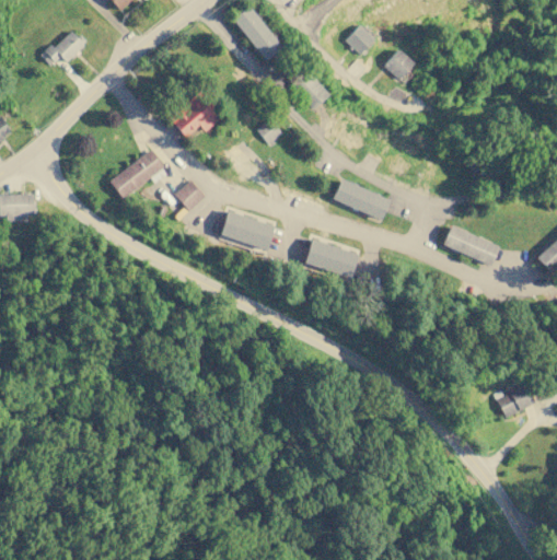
[(131,0),(112,0),(122,10),(131,0)]
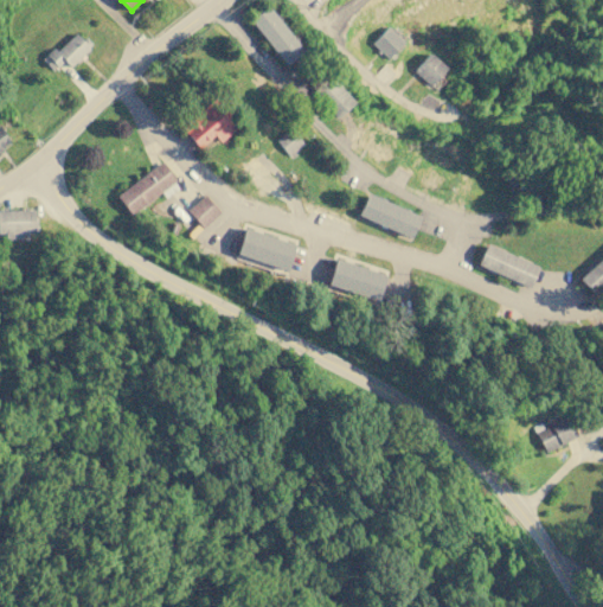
[(286,66),(305,53),(273,6),(254,19),(286,66)]
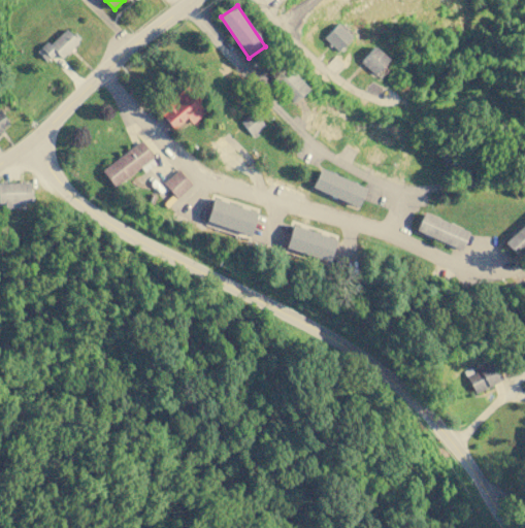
[(339,51),(353,37),(340,23),(326,37),(339,51)]
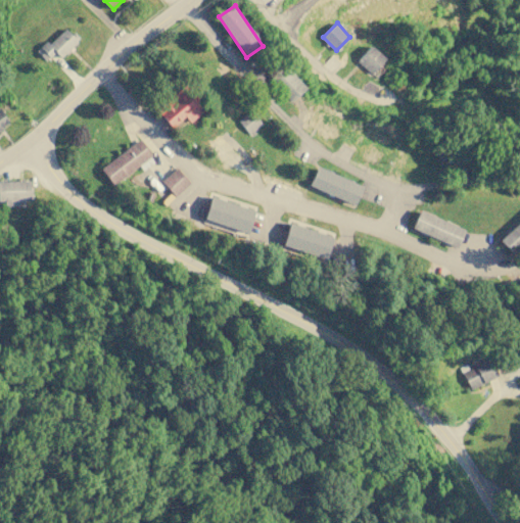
[(44,50),(51,57),(57,51),(63,57),(81,40),(66,27),(44,50)]
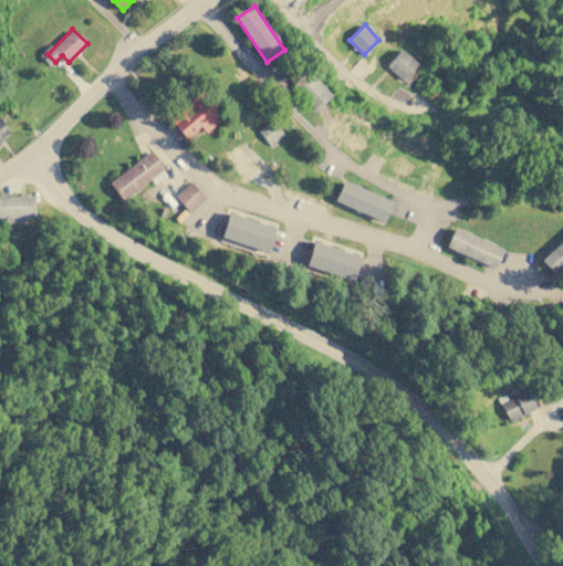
[(419,63),(404,50),(388,66),(404,80),(419,63)]
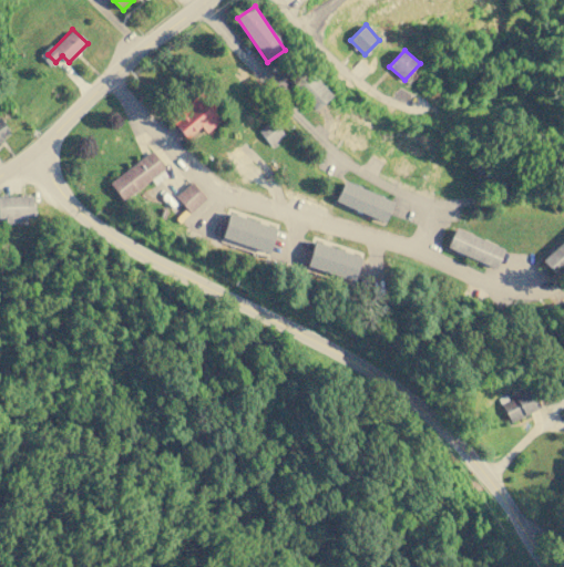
[(318,110),(334,94),(314,73),(297,89),(318,110)]
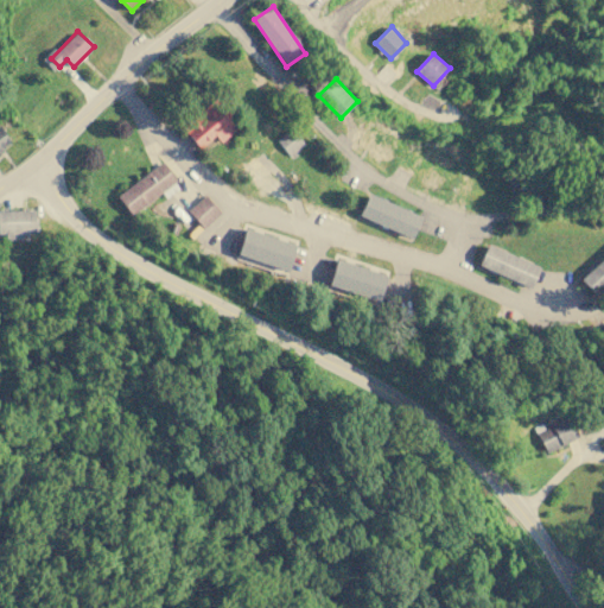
[(186,131),(203,149),(217,135),(224,143),(237,130),(214,105),(186,131)]
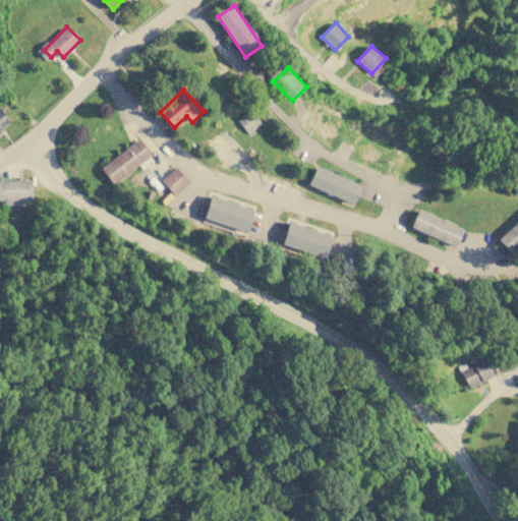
[(0,128),(11,121),(2,109),(0,109),(0,128)]
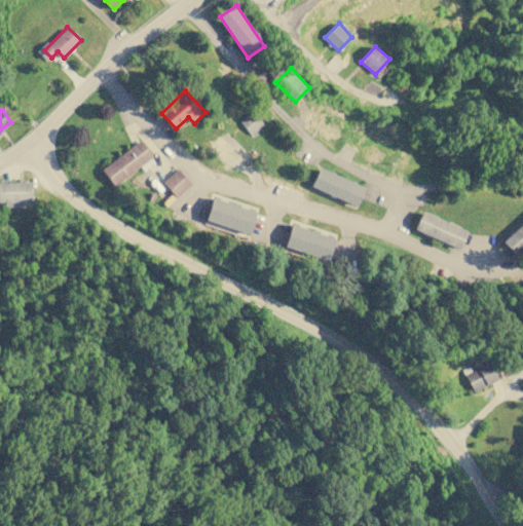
[(266,125),(255,111),(241,121),(253,135),(266,125)]
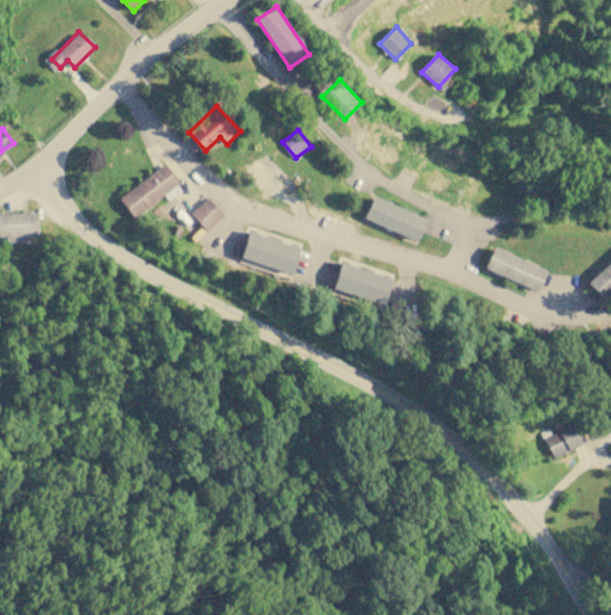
[(456,181),(463,161),(437,153),(431,172),(456,181)]
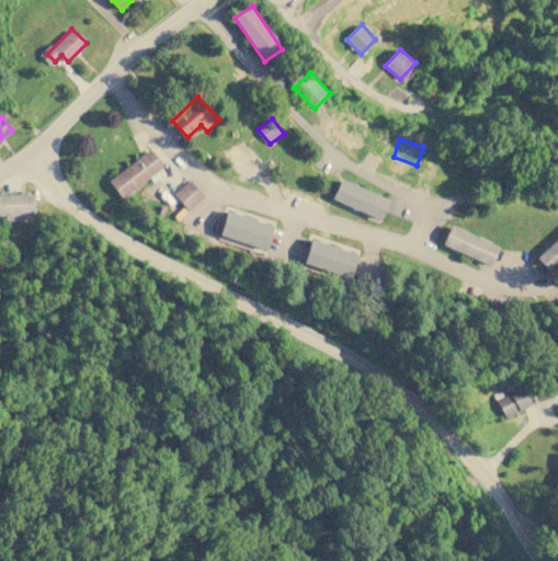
[(240,171),(250,162),(236,147),(226,156),(240,171)]
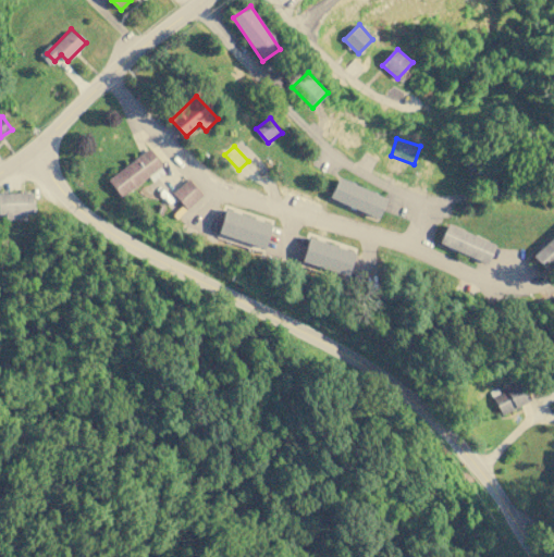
[(109,180),(123,198),(151,176),(155,181),(168,171),(151,148),(109,180)]
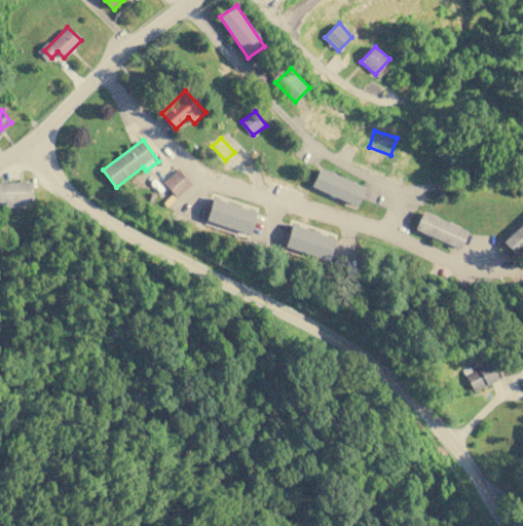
[(312,187),(359,205),(367,187),(321,167),(312,187)]
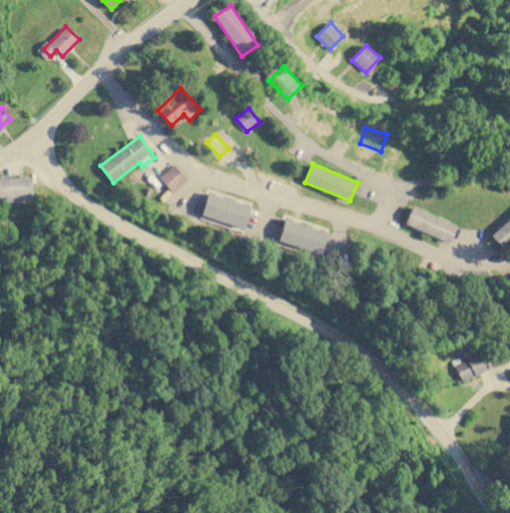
[(172,192),(188,180),(175,164),(160,176),(172,192)]
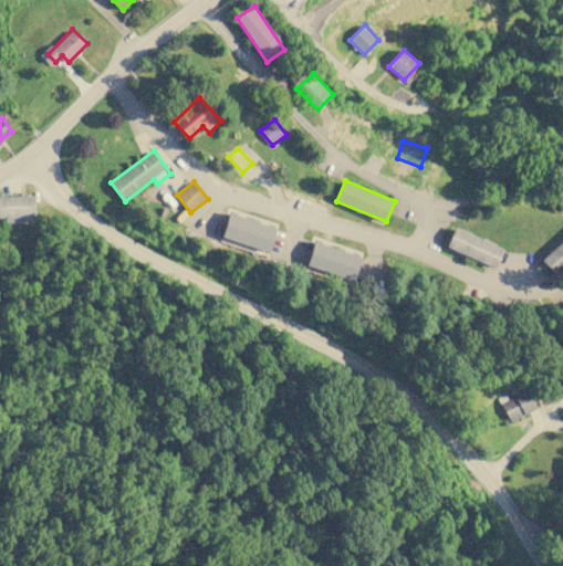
[(0,221),(28,221),(28,218),(34,217),(34,195),(0,196),(0,221)]
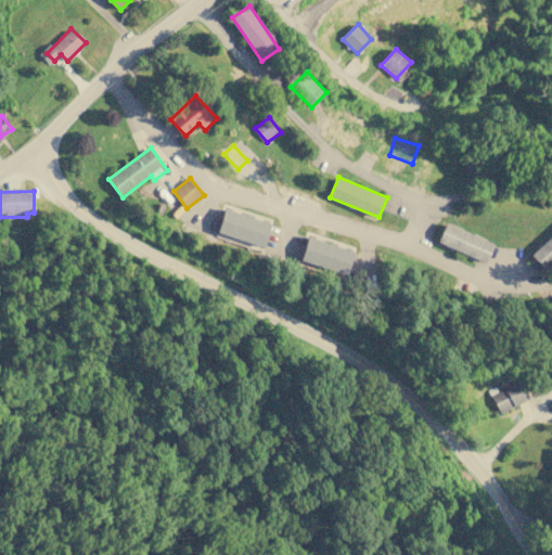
[(272,222),(226,207),(218,232),(265,246),(272,222)]
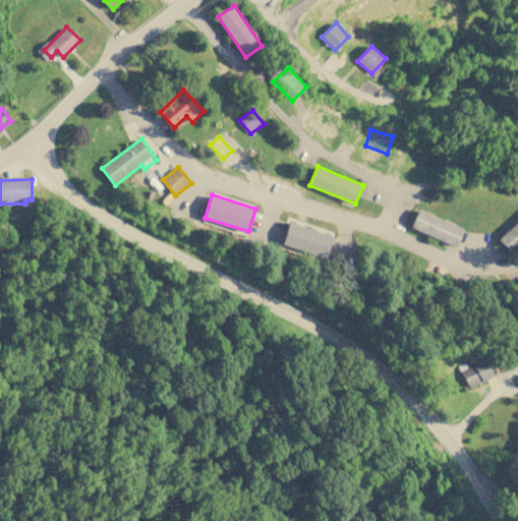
[(465,229),(420,209),(411,227),(457,247),(465,229)]
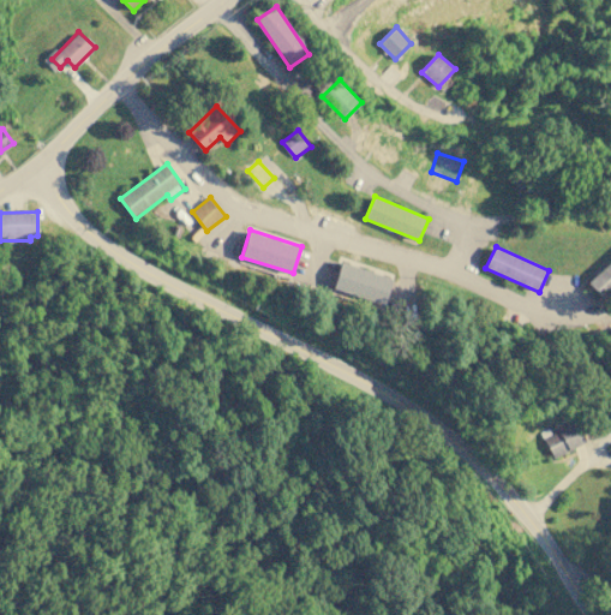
[(334,290),(385,304),(394,276),(342,262),(334,290)]
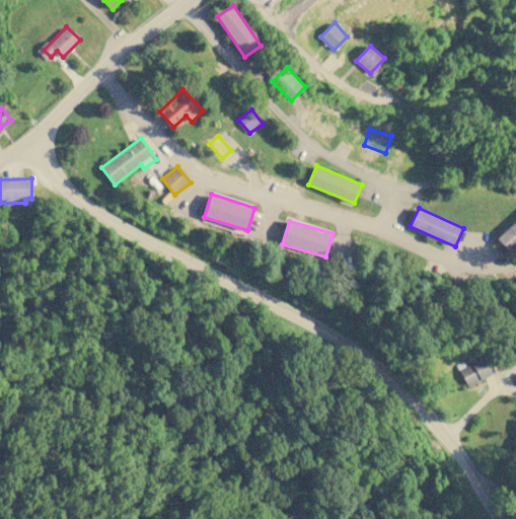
[(515,221),(498,238),(511,252),(515,247),(515,221)]
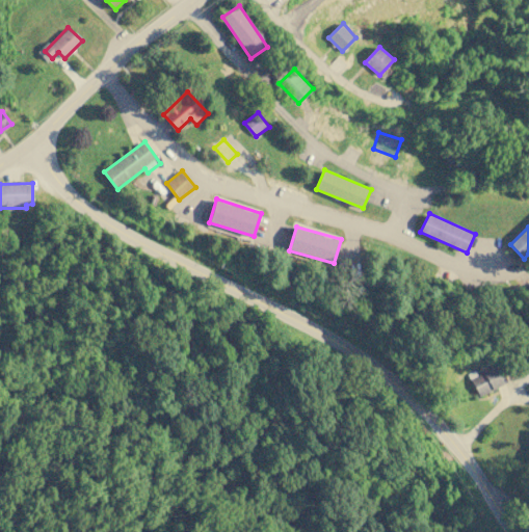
[(508,384),(502,366),(472,376),(479,395),(508,384)]
